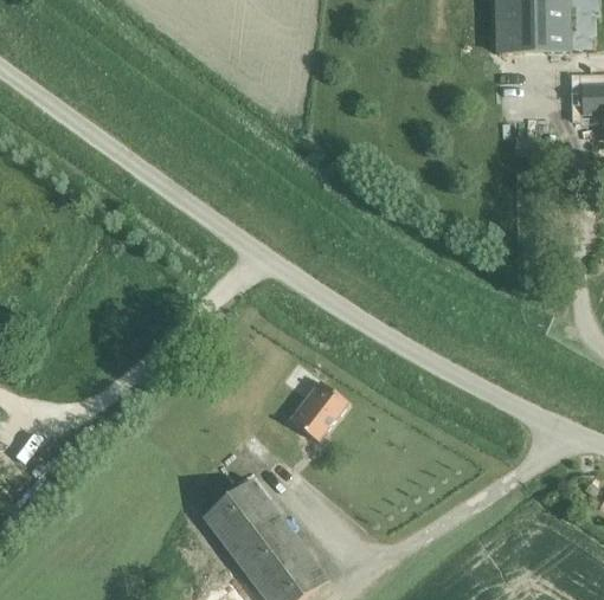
[(495,0),(498,52),(570,51),(567,0),(495,0)]
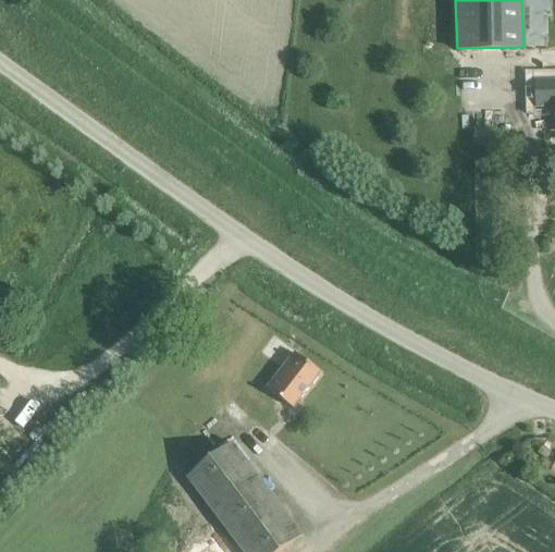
[(475,121),(478,140),(493,137),(490,119),(475,121)]
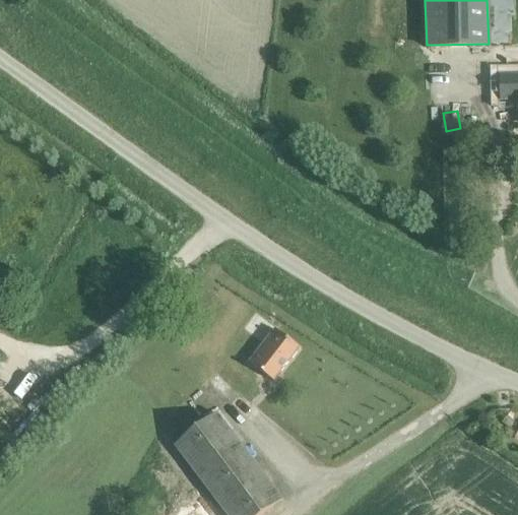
[(247,359),(271,378),(298,344),(273,326),(247,359)]
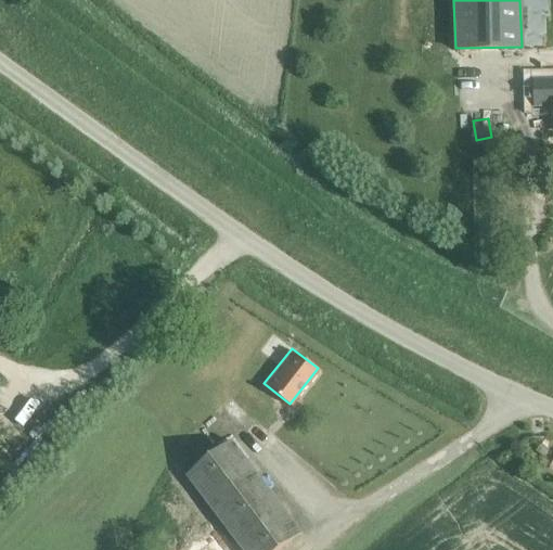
[(185,473),(243,549),(273,549),(300,531),(230,438),(185,473)]
